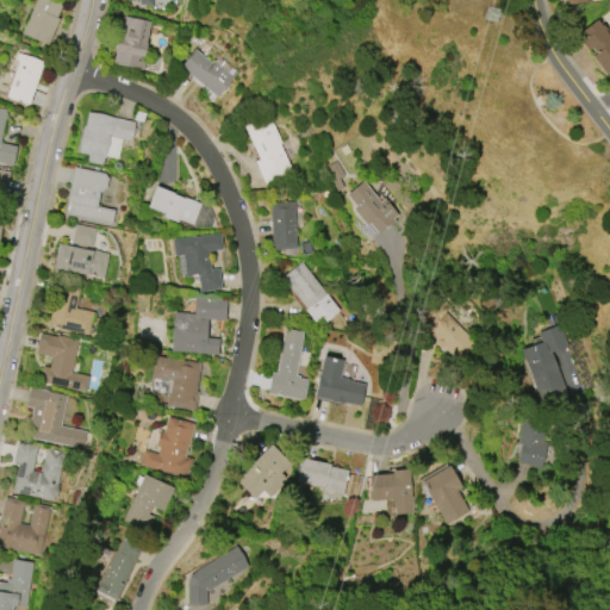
[(23,33),(37,0),(55,0),(63,4),(57,18),(60,19),(48,45),(23,33)]
